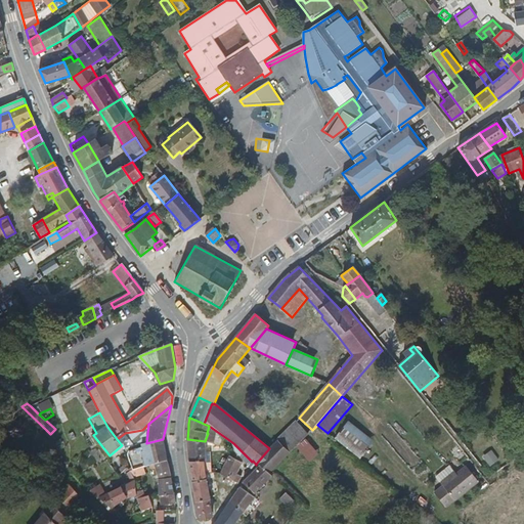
[(297,422),(269,448),(257,463),(260,465),(269,474),(288,455),(295,463),(304,454),(311,461),(319,452),(305,437),(308,434),(297,422)]
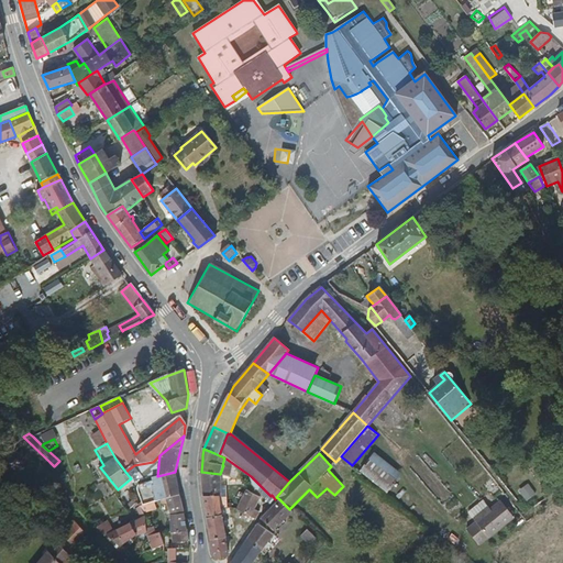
[(360,471),(388,493),(400,477),(373,455),(360,471)]
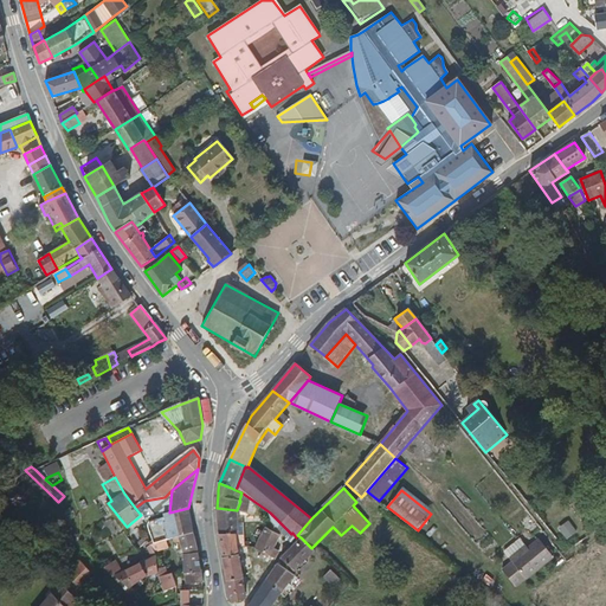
[(237,510),(258,515),(262,507),(242,492),(239,501),(240,501),(237,510)]
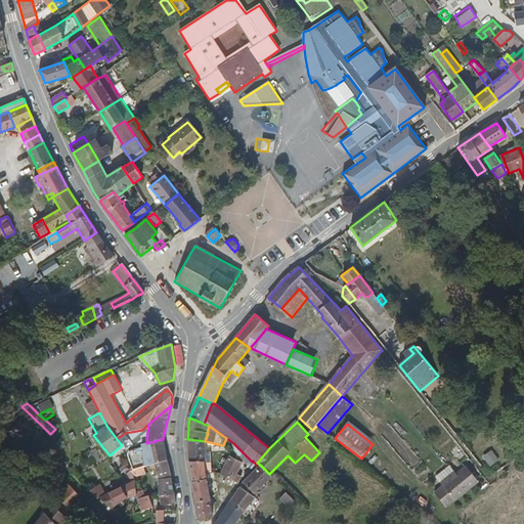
[(122,445),(124,449),(135,446),(125,433),(117,439),(122,445)]
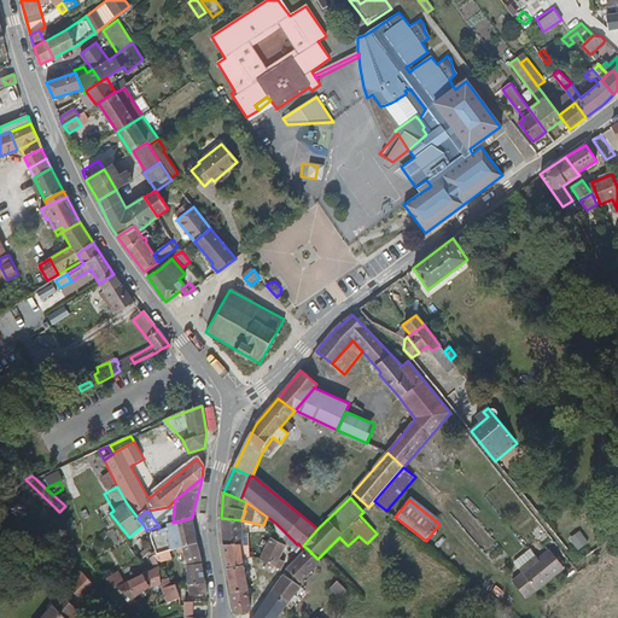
[(564,511),(557,513),(561,525),(569,523),(564,511)]
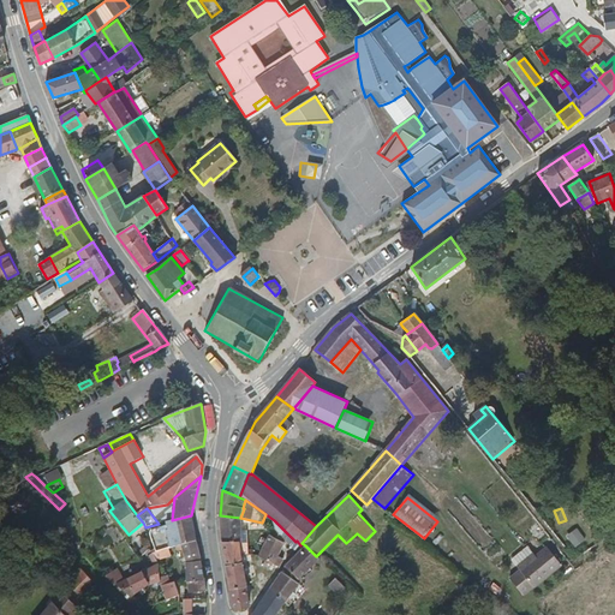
[(151,535),(156,551),(160,550),(166,548),(178,545),(197,539),(193,526),(191,515),(172,520),(171,520),(172,524),(153,529),(151,535)]
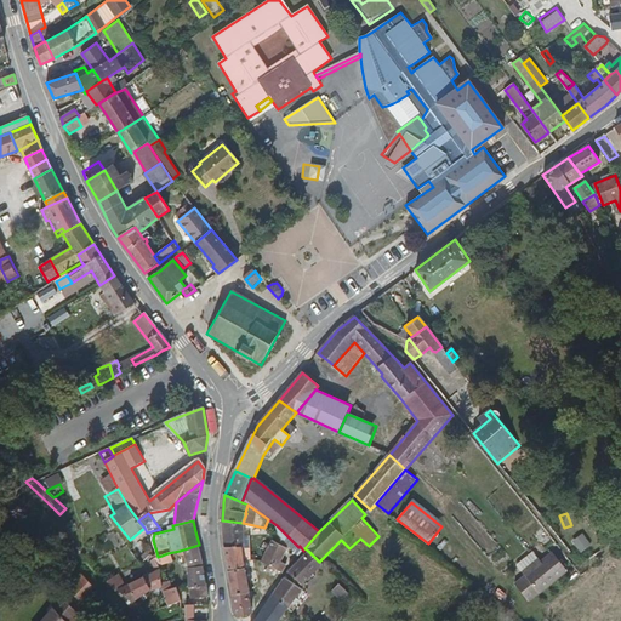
[(223,535),(224,548),(241,547),(245,547),(243,523),(222,520),(223,535)]
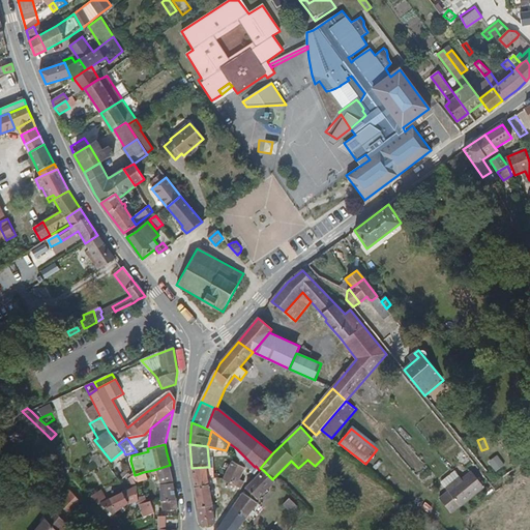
[(495,471),(504,465),(496,454),(488,461),(495,471)]
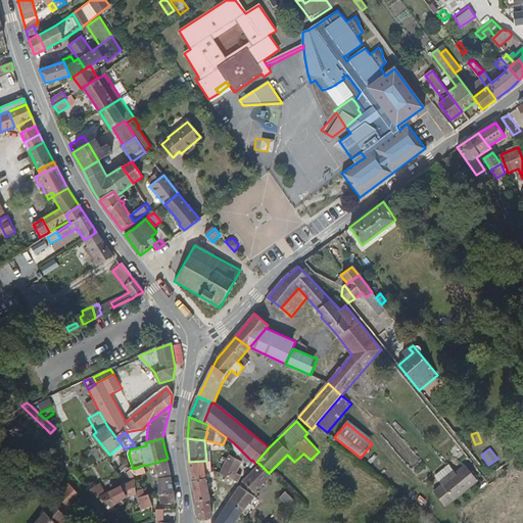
[(230,455),(221,473),(237,482),(241,475),(238,474),(237,473),(242,462),(233,457),(230,455)]
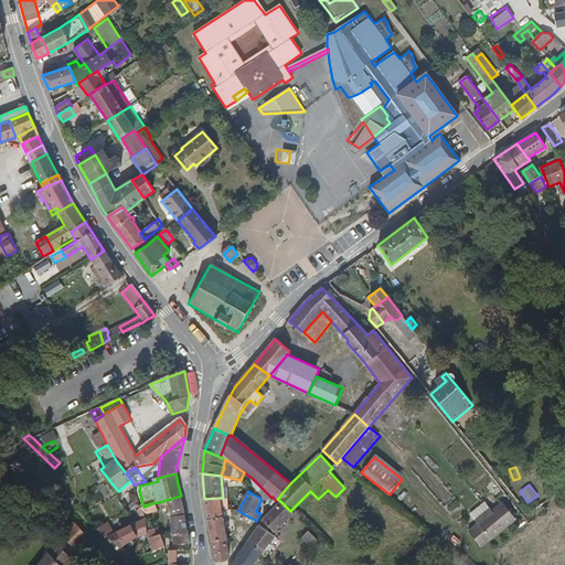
[(168,505),(171,518),(185,516),(182,504),(181,496),(163,501),(164,505),(168,505)]
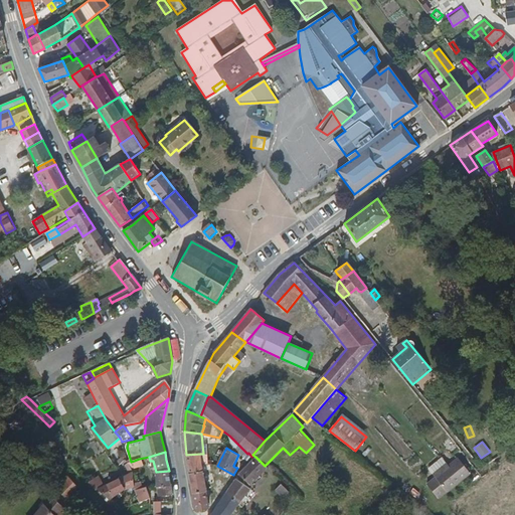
[(188,466),(189,473),(203,470),(202,464),(200,454),(186,455),(188,466)]
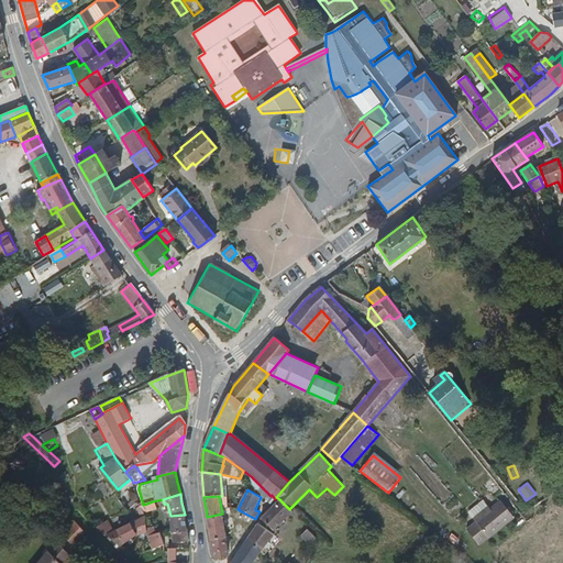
[(263,517),(262,518),(275,530),(286,519),(293,512),(289,509),(279,499),(273,507),(263,517)]
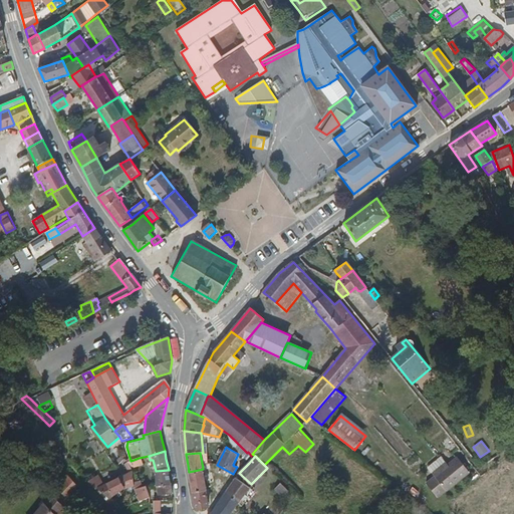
[(449,465),(442,457),(429,468),(436,476),(427,483),(438,497),(447,490),(448,491),(469,473),(457,458),(449,465)]
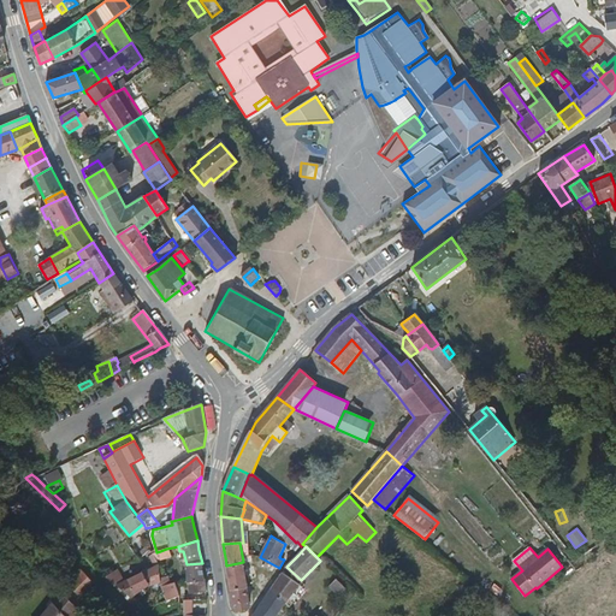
[(229,575),(231,590),(247,586),(243,562),(226,566),(229,575)]
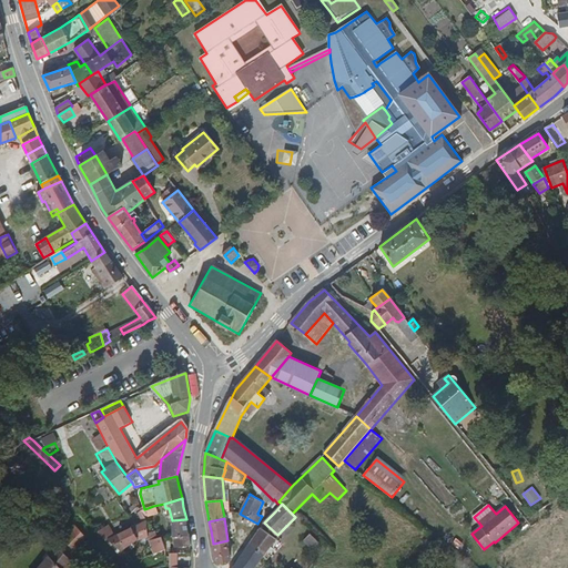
[(172,520),(173,538),(189,536),(188,527),(186,519),(172,520)]
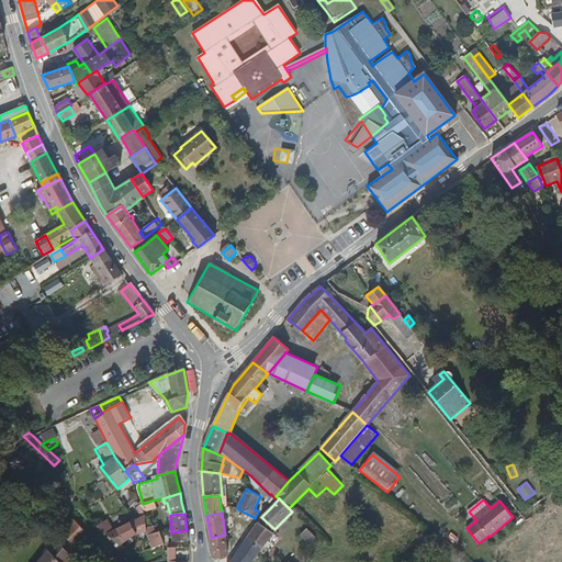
[(115,530),(108,534),(121,546),(123,543),(136,535),(148,531),(147,525),(145,515),(139,517),(115,530)]
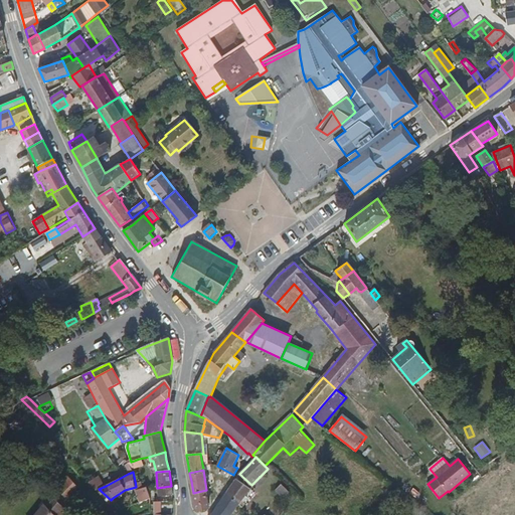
[(90,497),(67,475),(56,488),(67,499),(75,491),(87,500),(90,497)]
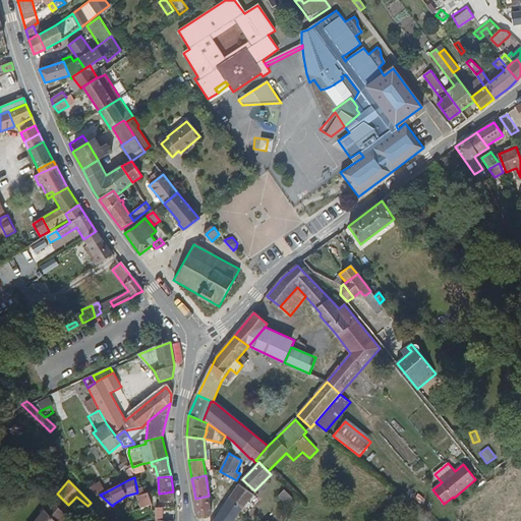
[(100,482),(92,486),(100,495),(107,491),(100,482)]
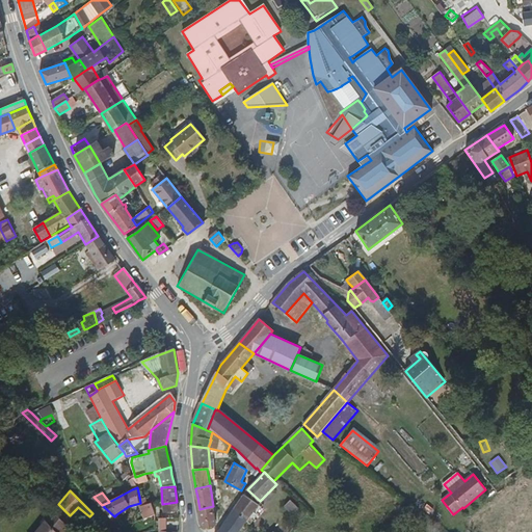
[(244,495),(234,510),(247,520),(260,505),(244,495)]
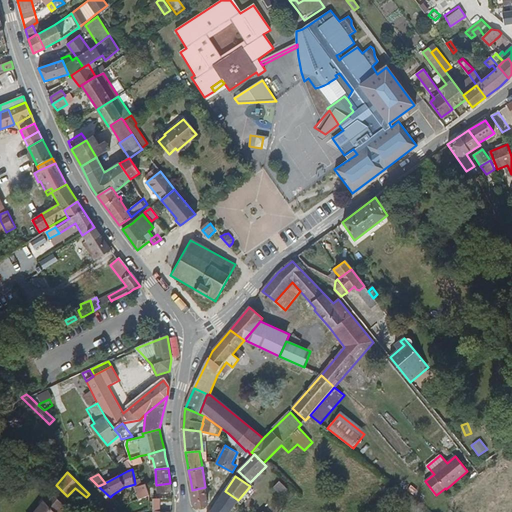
[(282,495),(288,489),(280,481),(274,487),(282,495)]
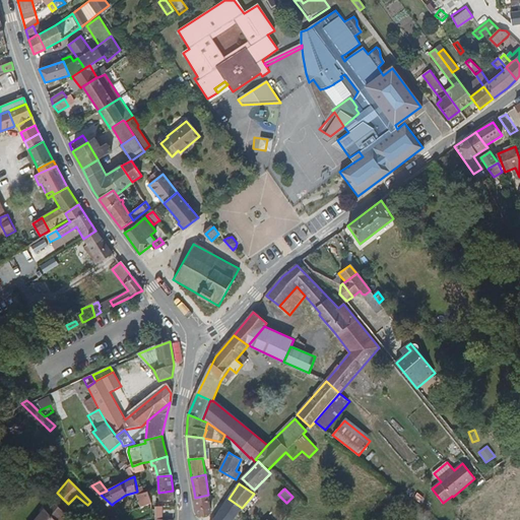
[(160,502),(175,500),(174,491),(173,491),(158,493),(160,502)]
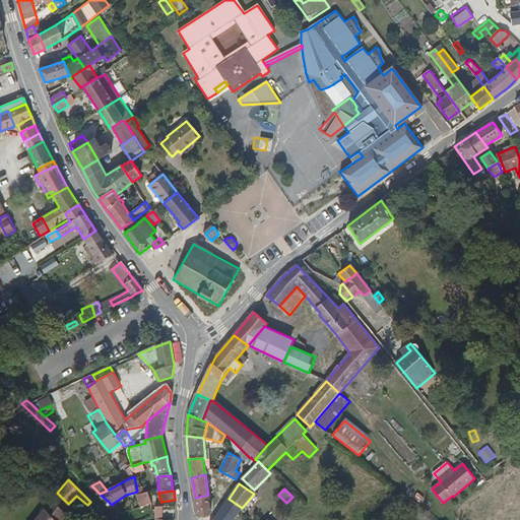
[(137,496),(141,507),(151,503),(147,492),(137,496)]
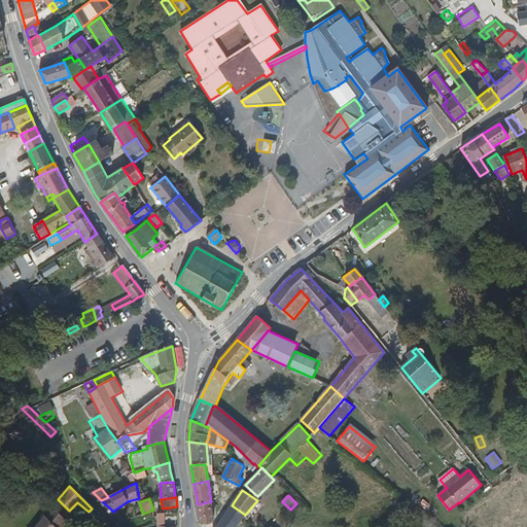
[(201,523),(203,523),(215,520),(214,517),(211,501),(198,504),(200,514),(201,523)]
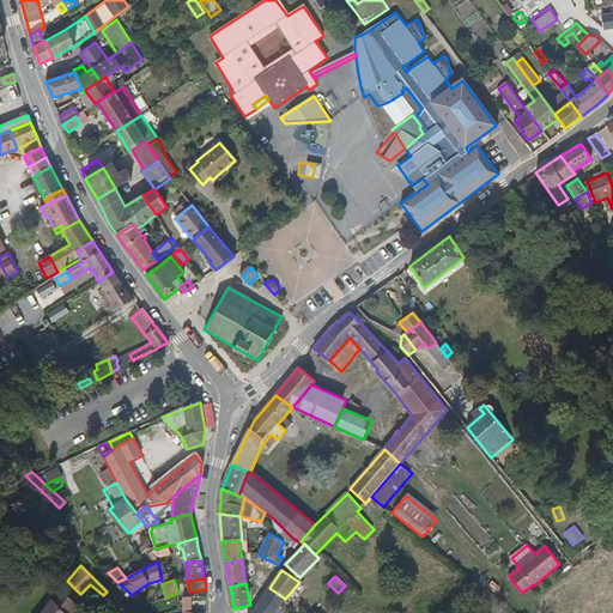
[(67,612),(76,604),(61,588),(41,612),(67,612)]
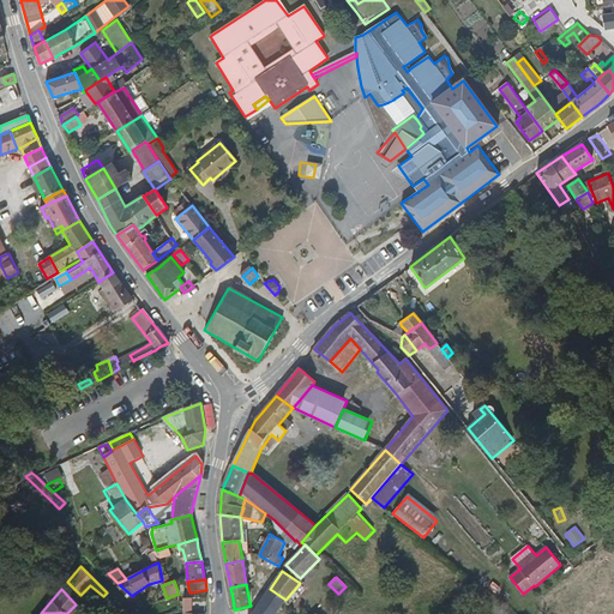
[(270,589),(252,613),(275,613),(286,600),(270,589)]
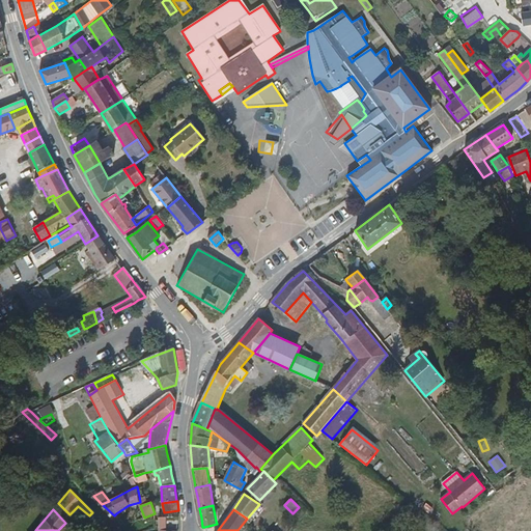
[(159,518),(159,528),(159,530),(177,530),(166,530),(166,518),(159,518)]
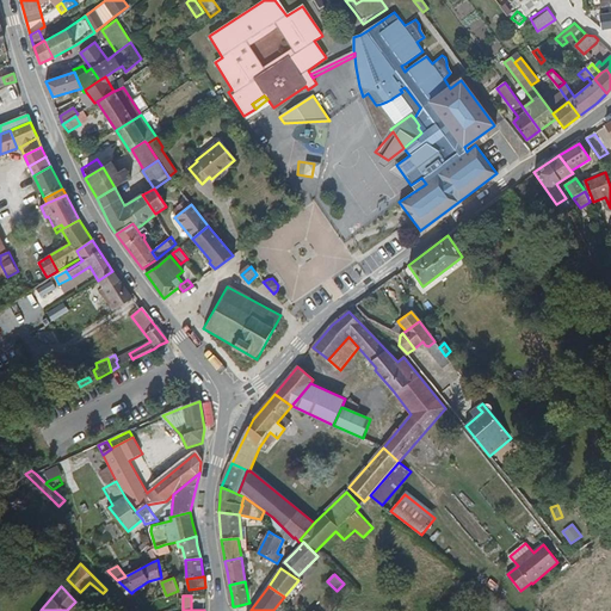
[(531,610),(512,596),(506,602),(518,610),(531,610)]
